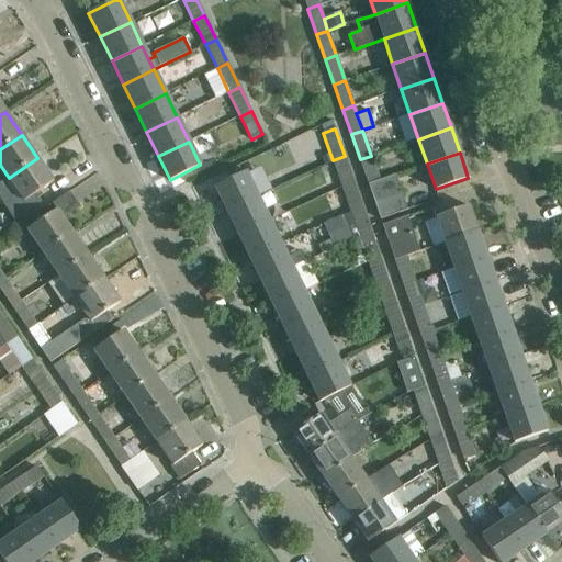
[(328,154),(322,157),(325,165),(332,161),(328,154)]
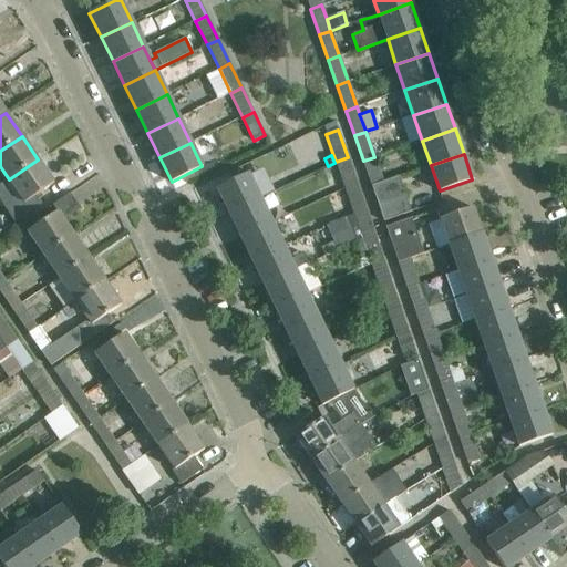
[(357,184),(348,157),(336,162),(344,188),(357,184)]
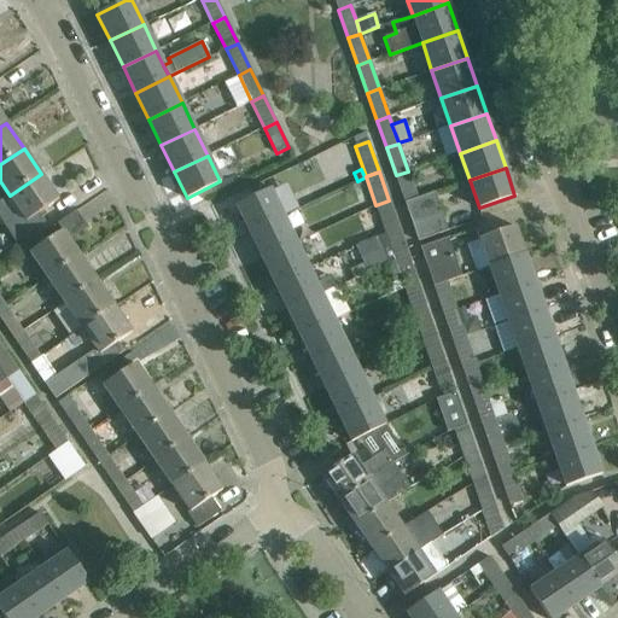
[(408,172),(396,175),(406,203),(418,199),(408,172)]
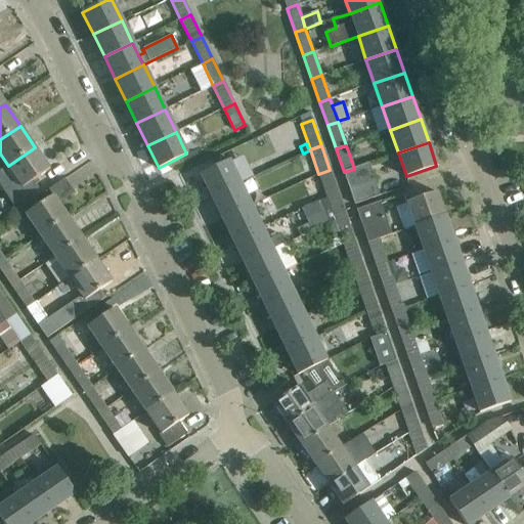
[(49,169),(35,147),(8,166),(20,184),(2,198),(10,209),(29,195),(23,187),(49,169)]
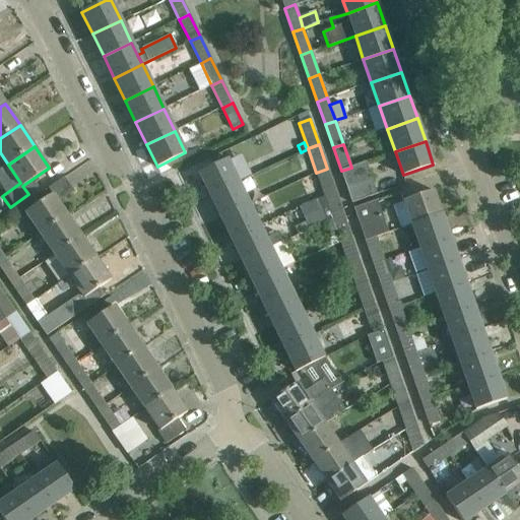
[(209,195),(238,181),(228,159),(199,173),(209,195)]
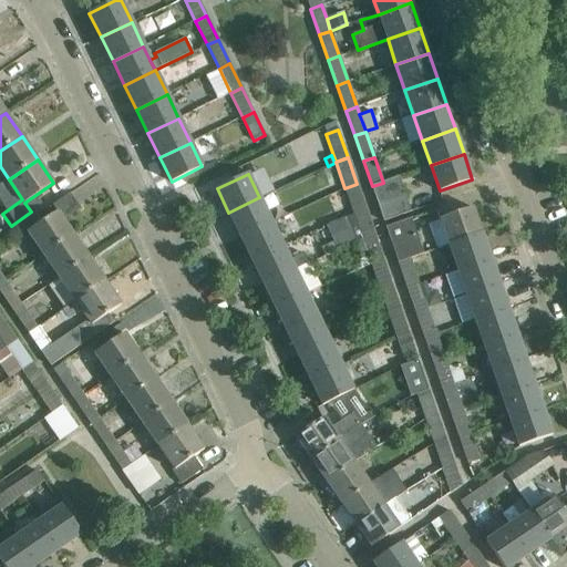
[(383,183),(372,186),(383,220),(411,212),(399,177),(383,183)]
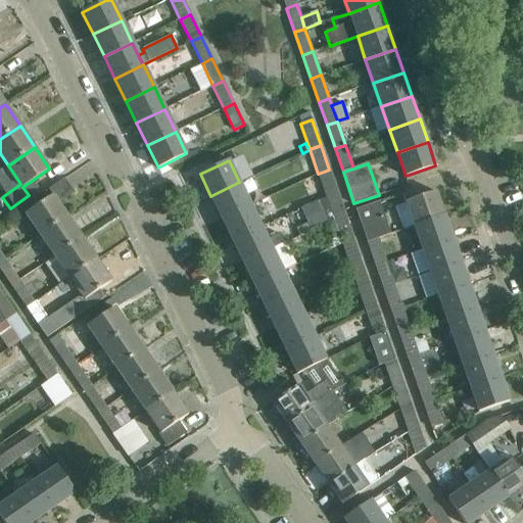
[(337,191),(329,170),(318,174),(326,195),(337,191)]
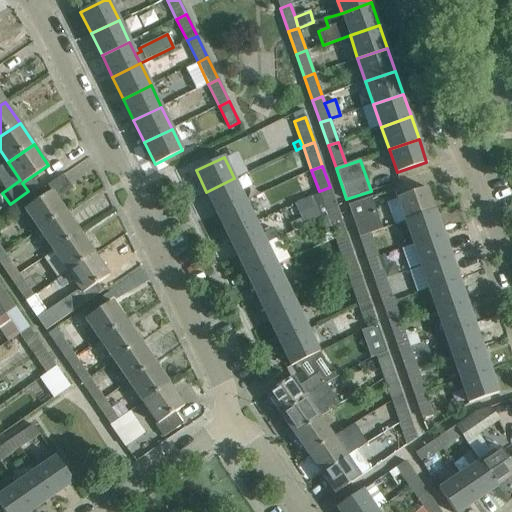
[(206,192),(217,214),(245,200),(234,178),(206,192)]
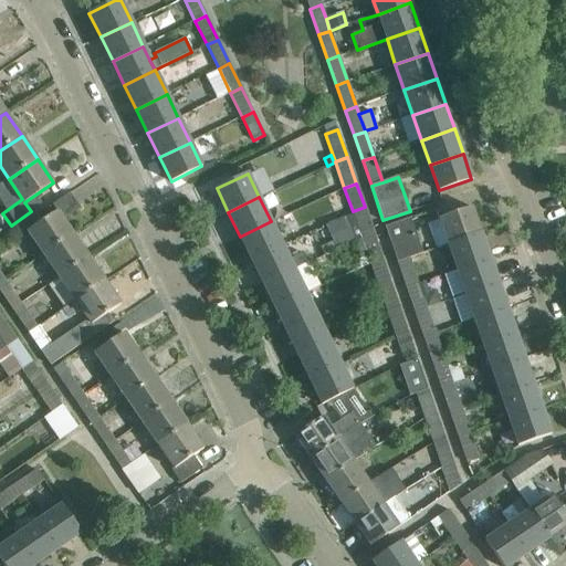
[(352,241),(360,238),(374,233),(365,207),(353,211),(353,215),(325,223),(336,247),(346,243),(352,241)]
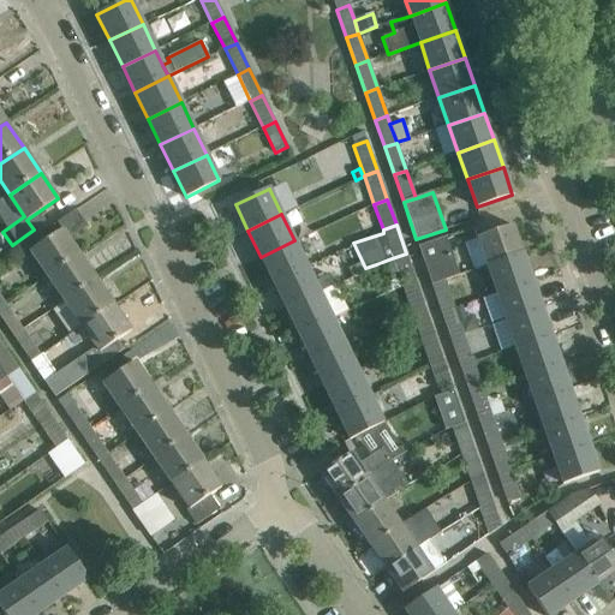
[(490,233),(477,237),(488,266),(523,254),(513,225),(490,233)]
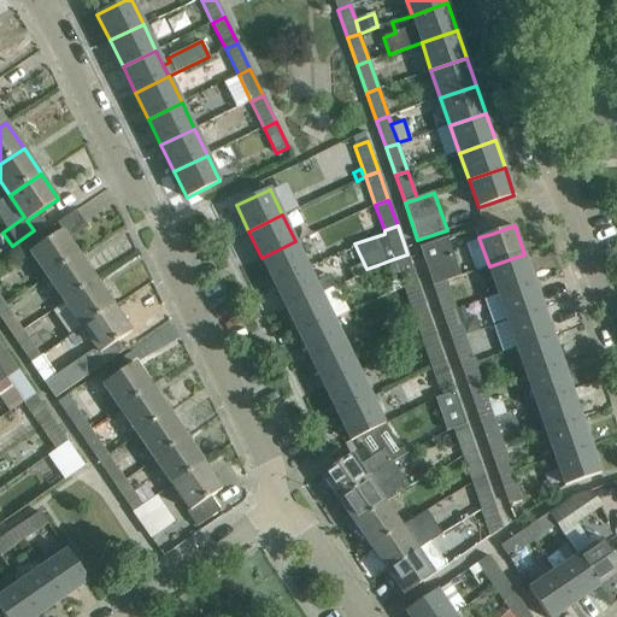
[(29,253),(46,280),(80,257),(62,230),(29,253)]
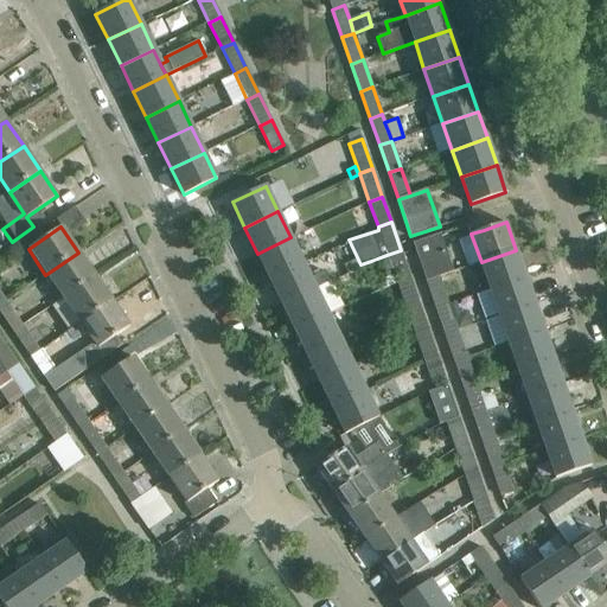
[(419,262),(446,253),(440,234),(413,243),(419,262)]
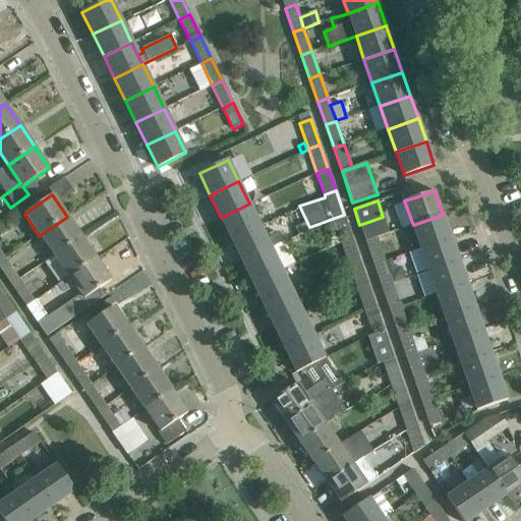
[(259,226),(249,204),(221,218),(231,240),(259,226)]
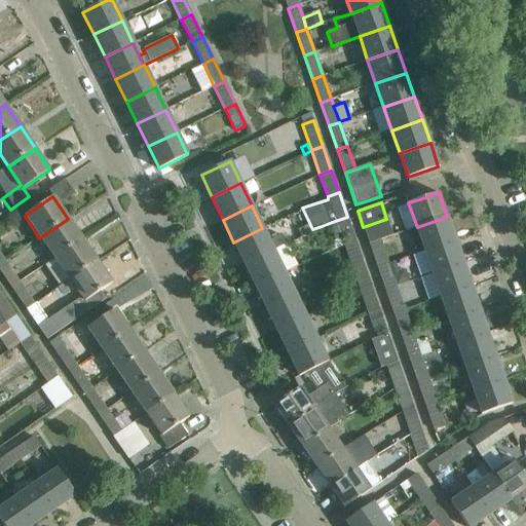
[(344,247),(355,242),(347,217),(335,221),(339,232),(342,240),(334,243),(336,250),(344,247)]
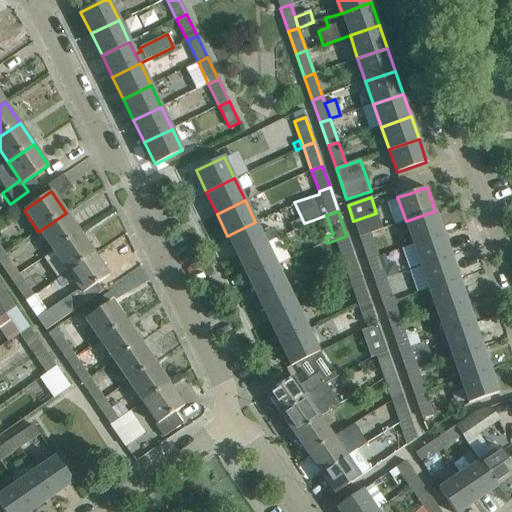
[(435,211),(406,221),(413,243),(443,233),(435,211)]
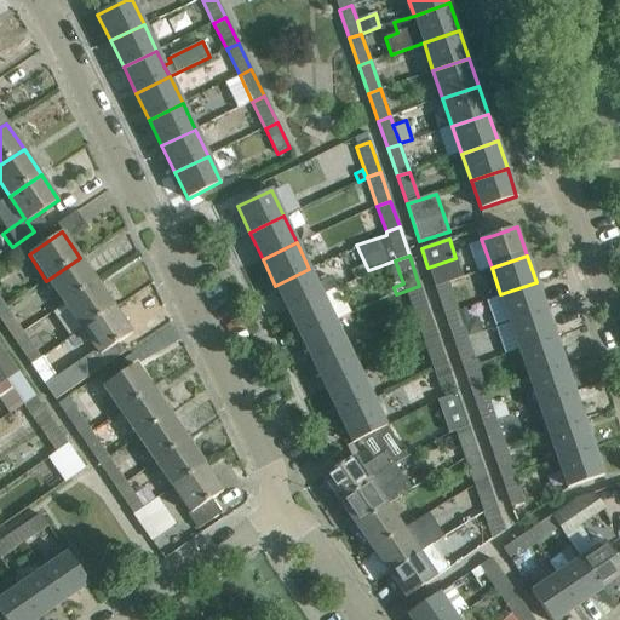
[(97,282),(80,258),(46,281),(63,305),(97,282)]
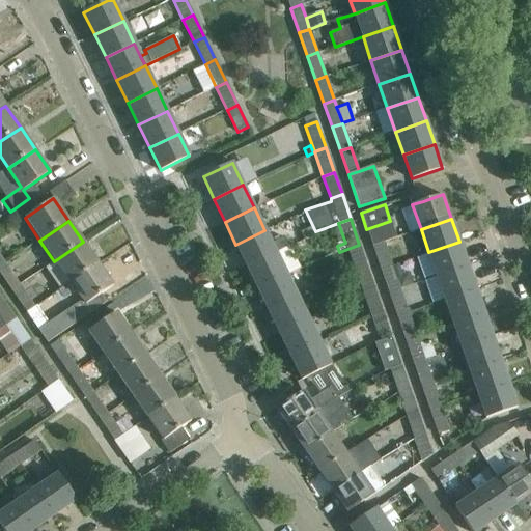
[(372,246),(384,242),(396,238),(390,221),(366,229),(372,246)]
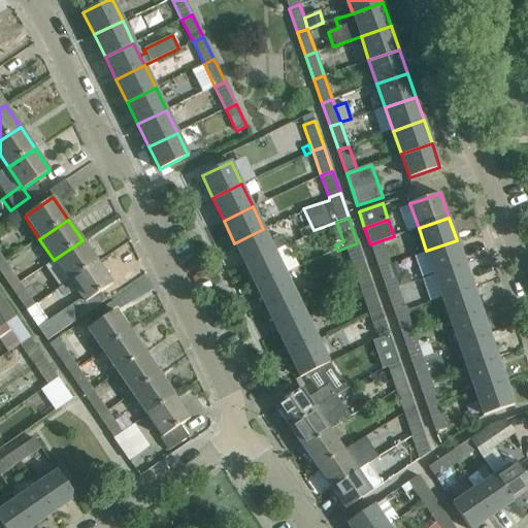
[(328,225),(323,227),(327,238),(340,233),(336,222),(328,225)]
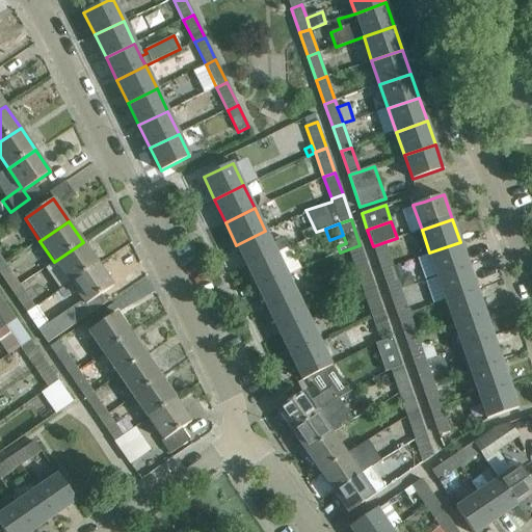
[(276,254),(265,231),(236,245),(247,267),(276,254)]
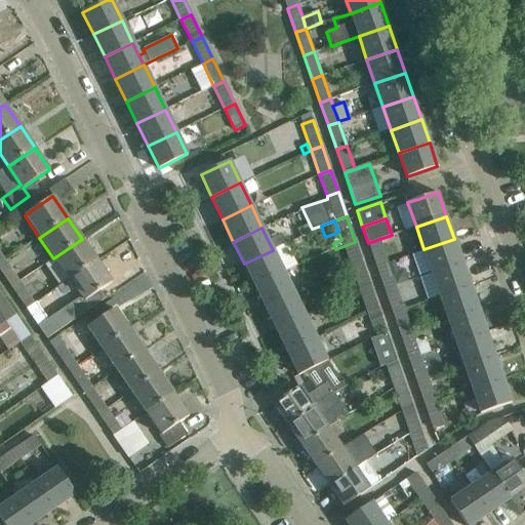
[(96,260),(82,239),(53,258),(68,279),(96,260)]
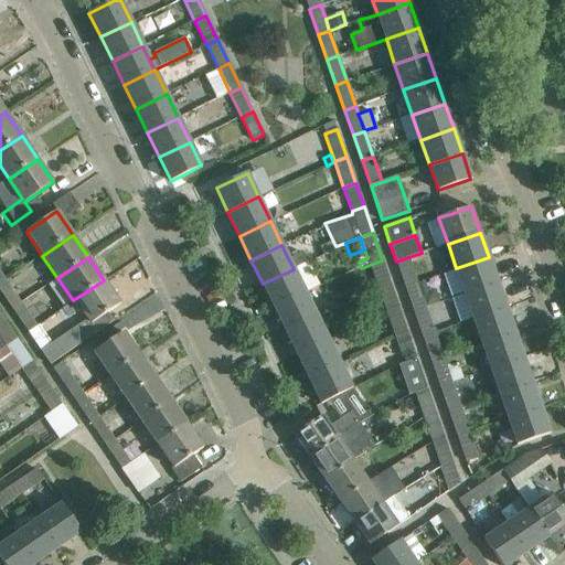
[(405,286),(417,281),(408,257),(396,262),(405,286)]
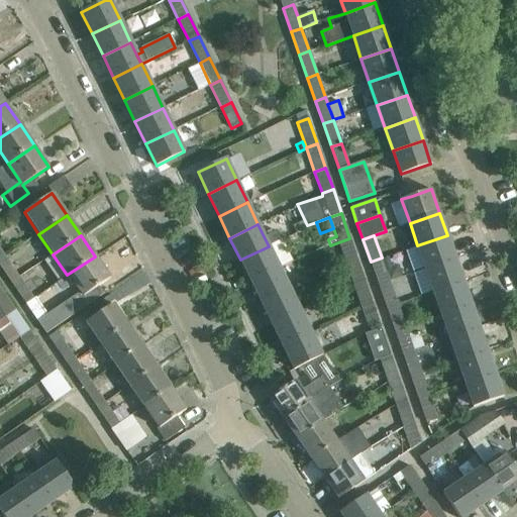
[(454,259),(447,235),(417,245),(425,269),(454,259)]
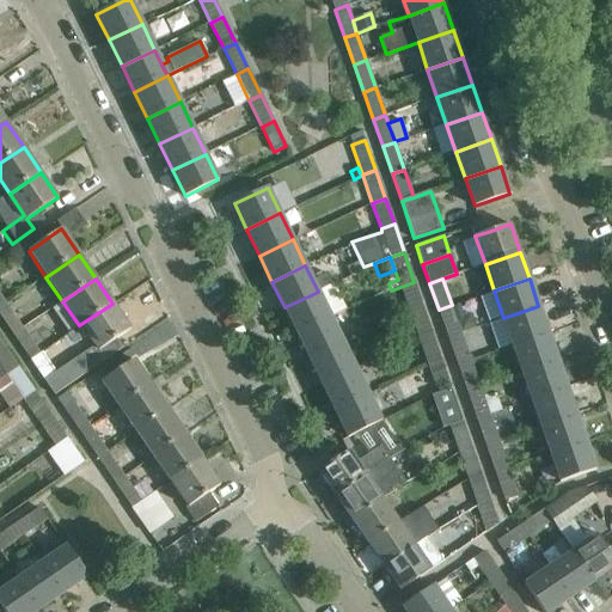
[(423,308),(414,282),(401,287),(410,313),(423,308)]
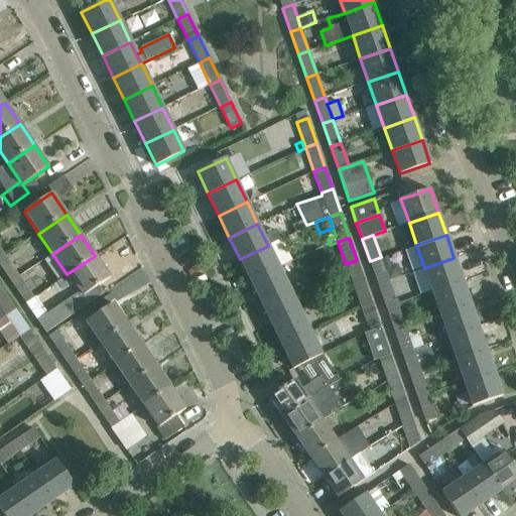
[(240,259),(251,281),(279,267),(268,246),(240,259)]
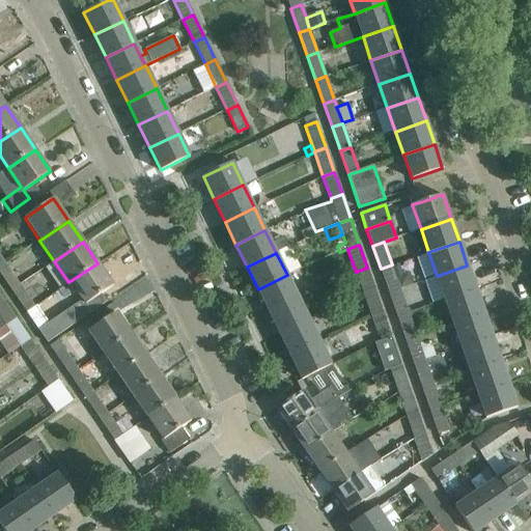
[(0,267),(0,274),(11,291),(20,285),(5,263),(0,267)]
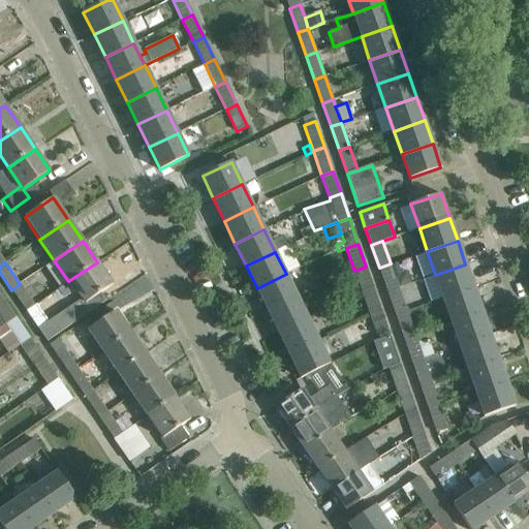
[(69,282),(58,289),(64,299),(75,291),(82,301),(86,305),(90,311),(95,306),(99,304),(106,299),(102,291),(113,284),(97,262),(68,281),(69,282)]
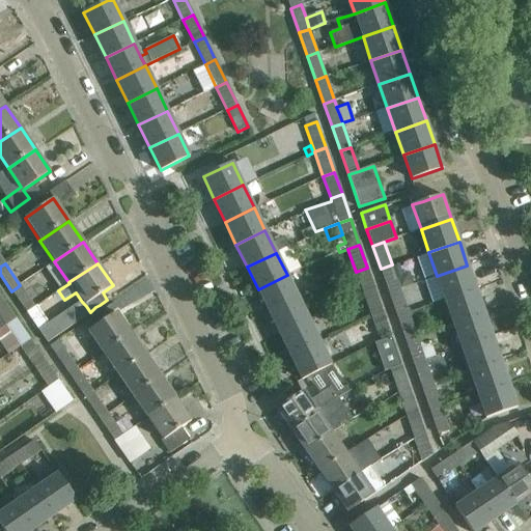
[(392,264),(381,269),(389,292),(400,289),(413,284),(409,272),(402,274),(398,263),(392,267),(392,264)]
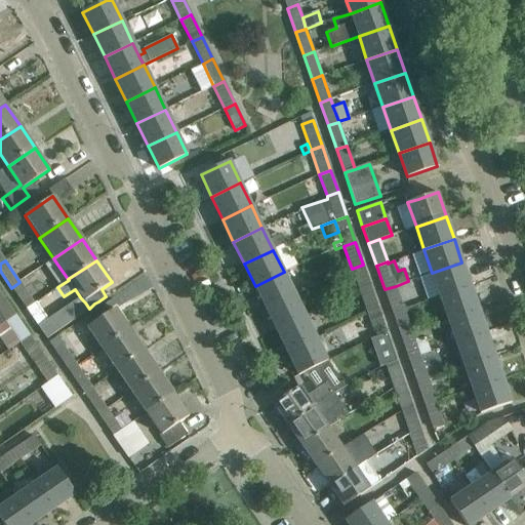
[(432,273),(440,296),(470,285),(461,263),(432,273)]
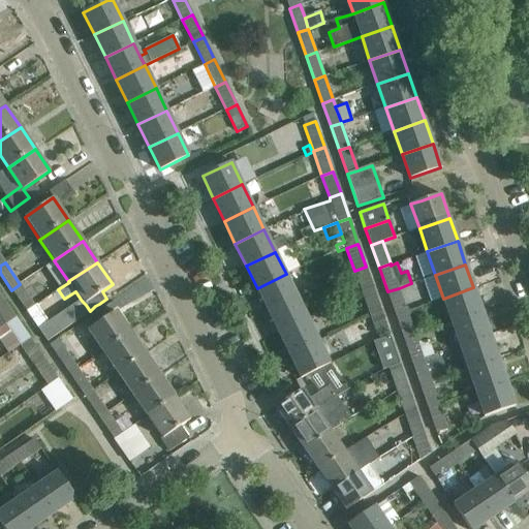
[(373,289),(366,267),(354,271),(362,292),(373,289)]
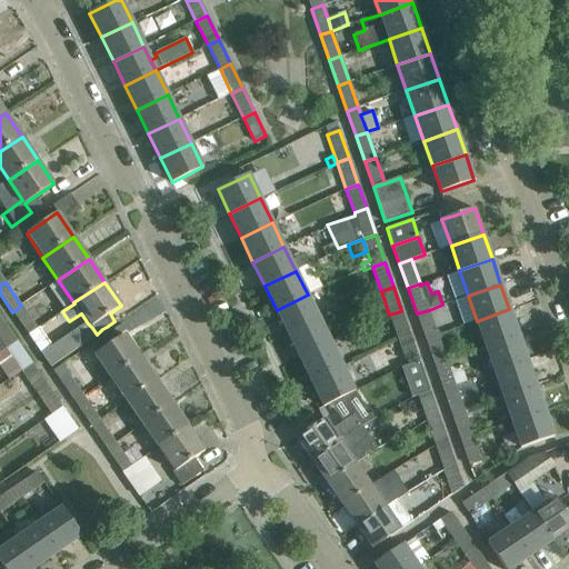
[(319,319),(320,320),(333,313),(321,289),(308,296),(308,295),(277,310),(288,335),(319,319)]
